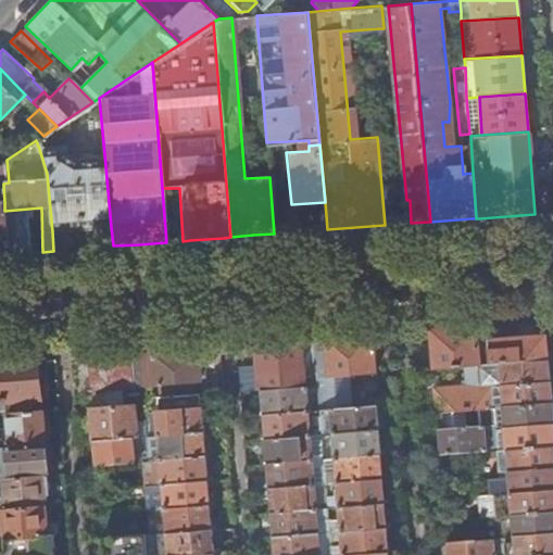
[(111,227),(105,166),(75,167),(62,162),(62,148),(39,149),(47,174),(52,231),(60,231),(111,227)]
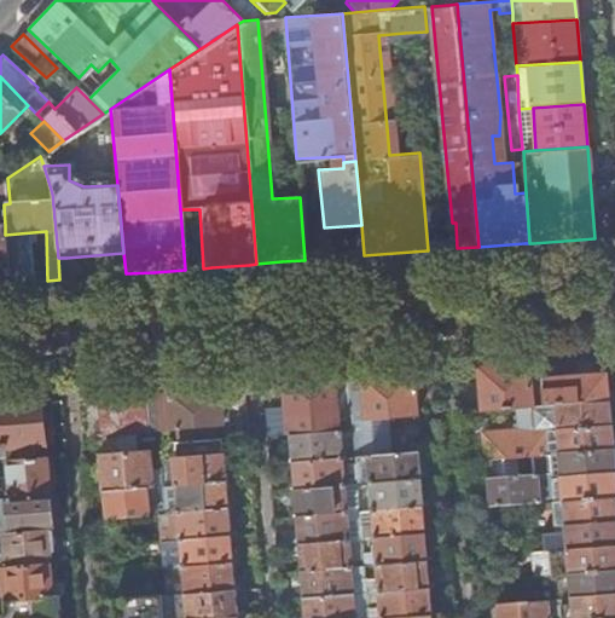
[(32,281),(29,244),(6,246),(9,283),(32,281)]
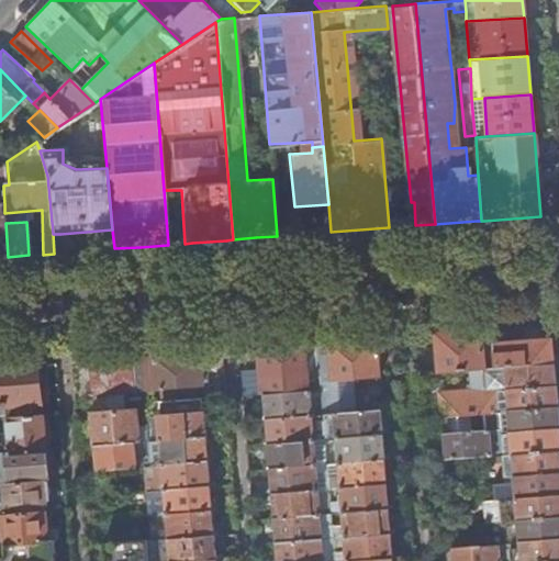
[(552,365),(551,340),(527,343),(507,344),(506,327),(491,328),(493,369),(552,365)]
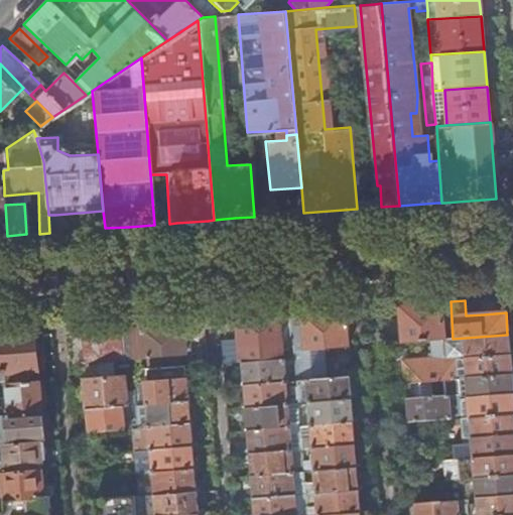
[(453,339),(451,301),(398,305),(401,344),(440,341),(453,339)]
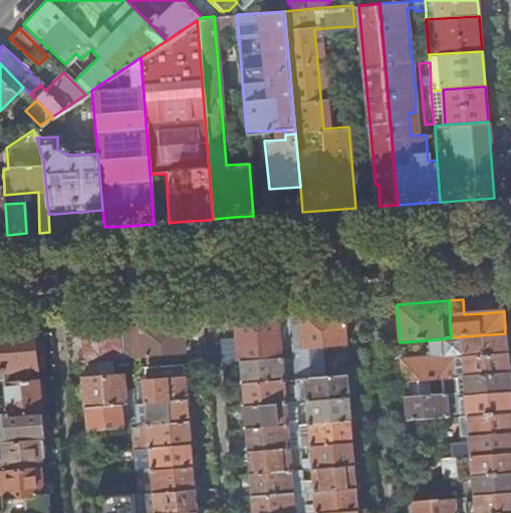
[(344,342),(341,309),(315,310),(288,312),(290,344),(291,356),(293,378),(303,378),(304,377),(302,345),(344,342)]
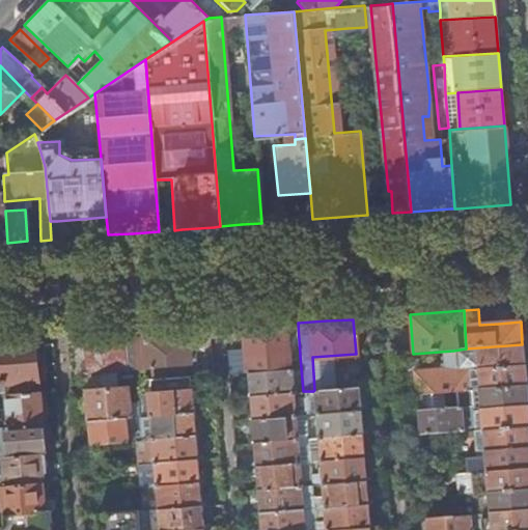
[(300,356),(298,323),(259,326),(229,329),(231,350),(230,350),(231,366),(247,365),(248,372),(292,369),(290,357),(300,356)]
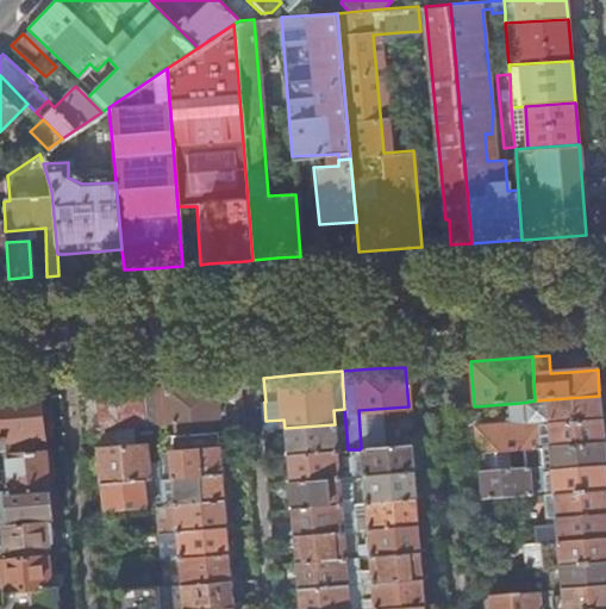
[(217,417),(213,381),(192,383),(150,386),(75,391),(75,402),(95,401),(97,415),(98,429),(145,423),(147,442),(156,441),(155,423),(217,417)]
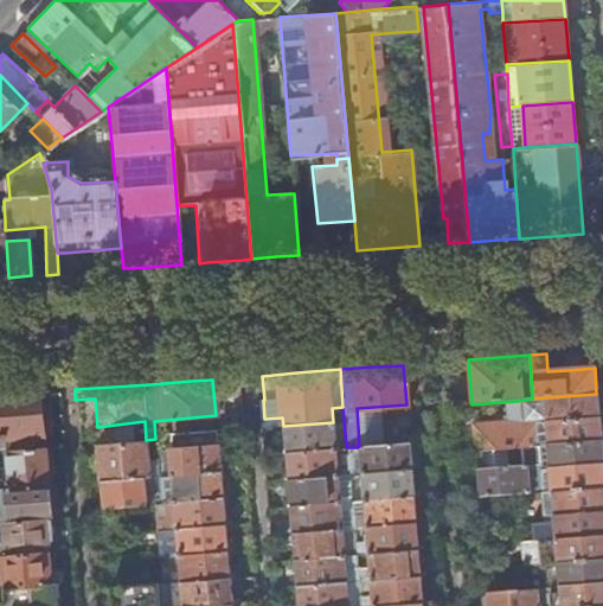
[(43,434),(39,393),(17,394),(0,395),(0,450),(4,450),(42,447),(42,434),(43,434)]
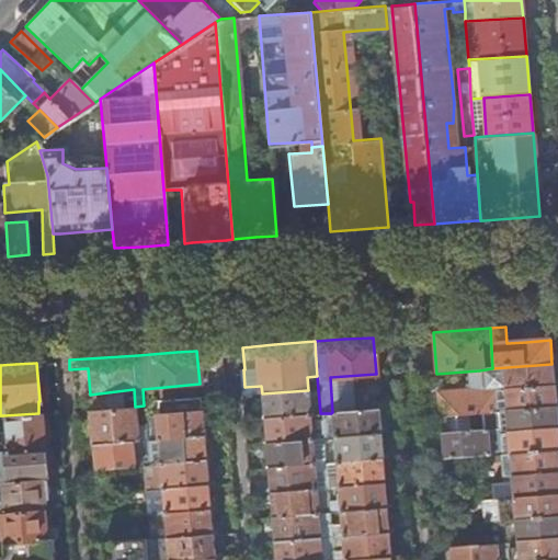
[(554,385),(551,364),(492,368),(479,370),(480,391),(440,395),(441,416),(485,412),(496,412),(494,389),(554,385)]
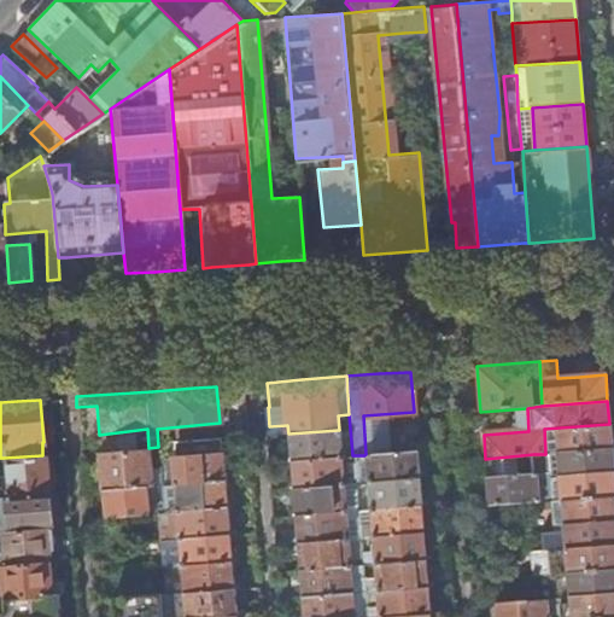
[(612,448),(609,424),(544,429),(545,454),(612,448)]
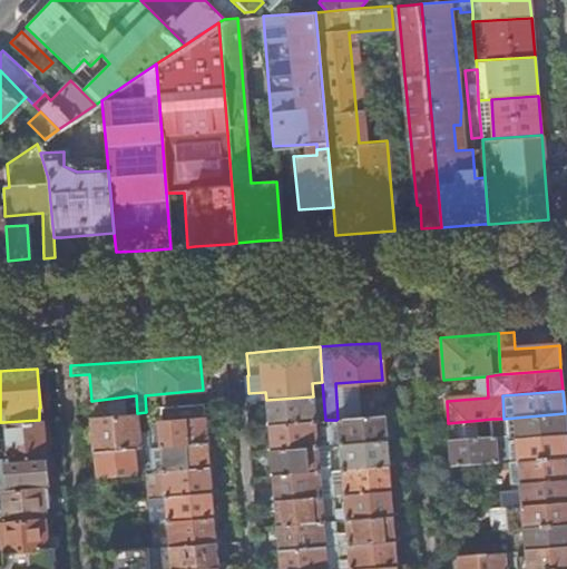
[(325,420),(323,395),(313,396),(266,400),(269,424),(325,420)]
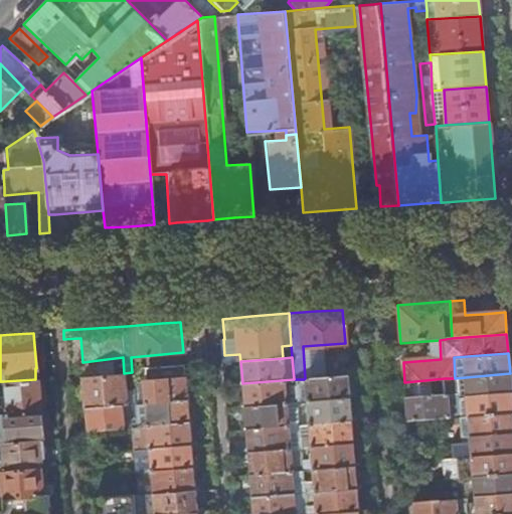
[(187,400),(185,376),(177,376),(177,364),(147,367),(147,379),(143,379),(145,403),(186,400),(187,400)]
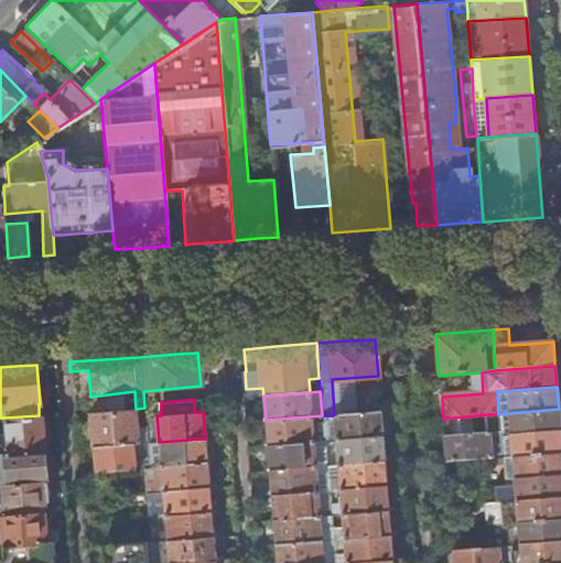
[(136,444),(133,409),(90,413),(92,431),(93,448),(131,445),(136,444)]
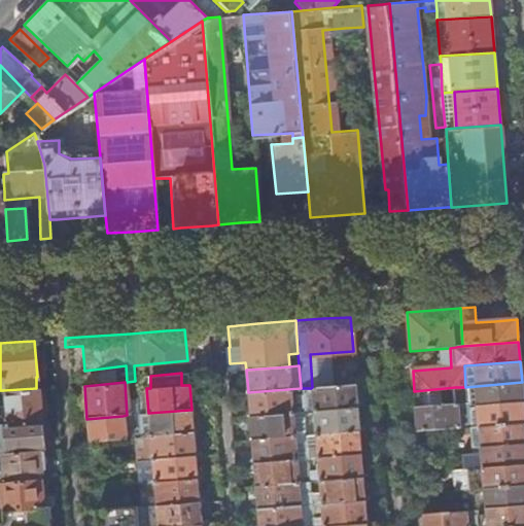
[(523,402),(522,382),(465,387),(467,406),(523,402)]
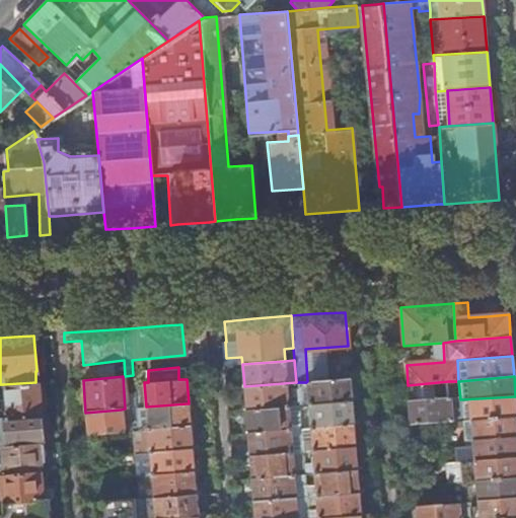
[(352,401),(350,378),(307,381),(306,382),(296,382),(298,405),(308,404),(352,401)]
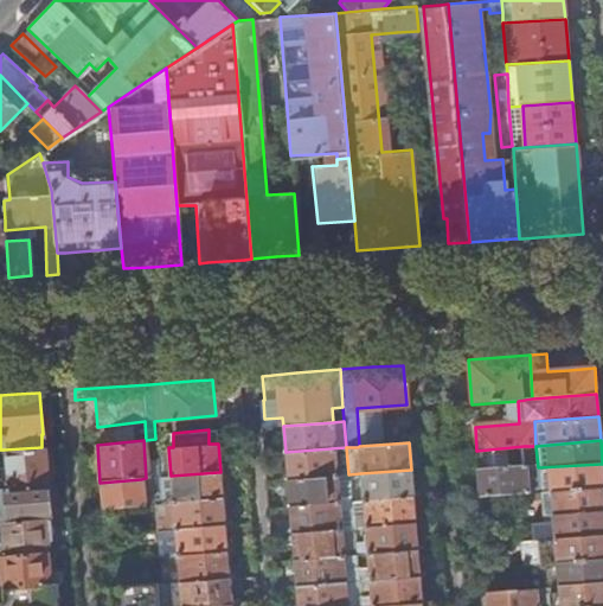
[(540,493),(538,467),(536,446),(524,446),(525,466),(479,470),(480,498),(540,493)]
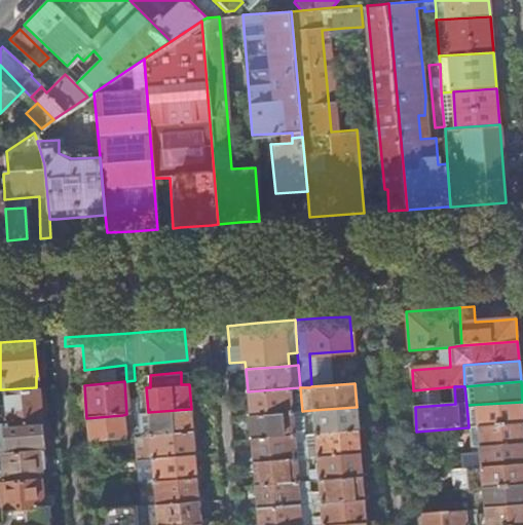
[(38,402),(37,387),(36,387),(3,389),(3,401),(0,401),(0,420),(2,420),(5,420),(39,417),(38,402)]
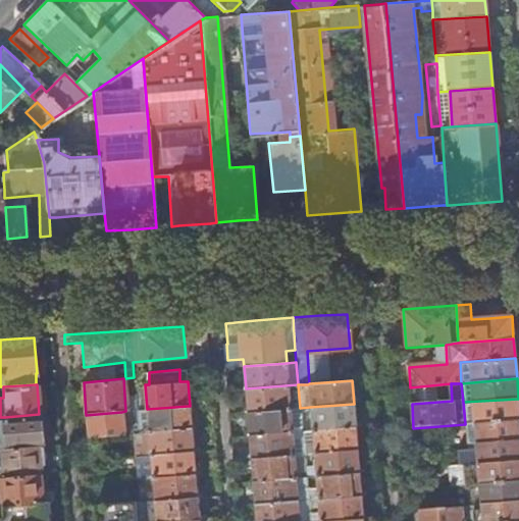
[(300,408),(298,384),(246,388),(247,412),(291,409),(300,408)]
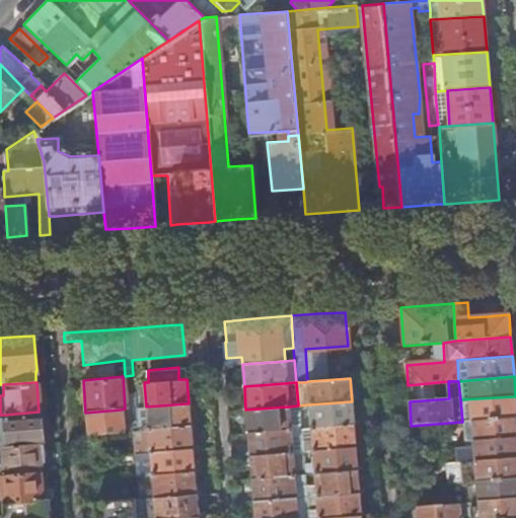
[(515,417),(515,410),(515,396),(460,399),(462,422),(515,417)]
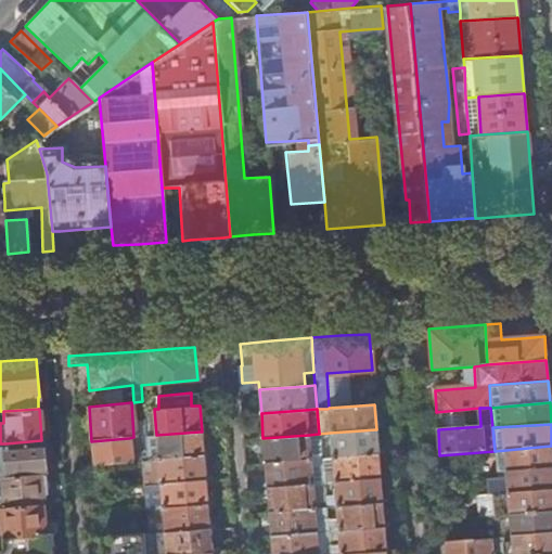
[(379,453),(376,429),(330,433),(332,456),(379,453)]
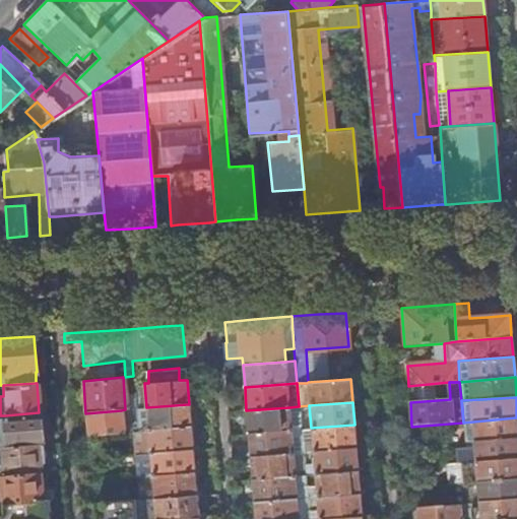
[(190,427),(189,404),(188,404),(146,407),(147,430),(190,427)]
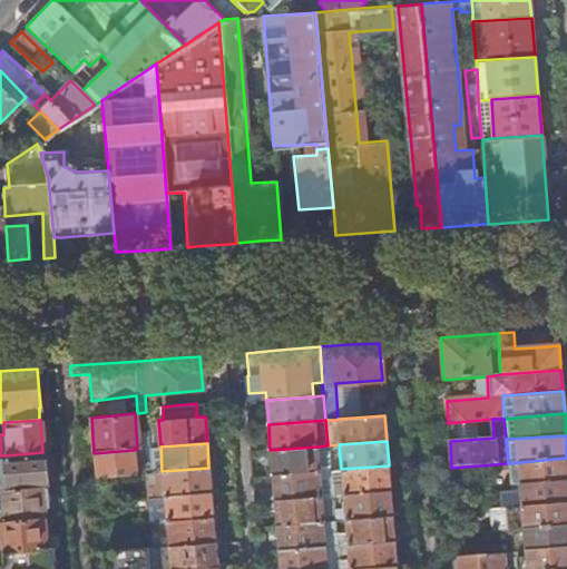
[(330,470),(329,454),(318,455),(318,447),(270,450),(272,474),(319,471),(330,470)]
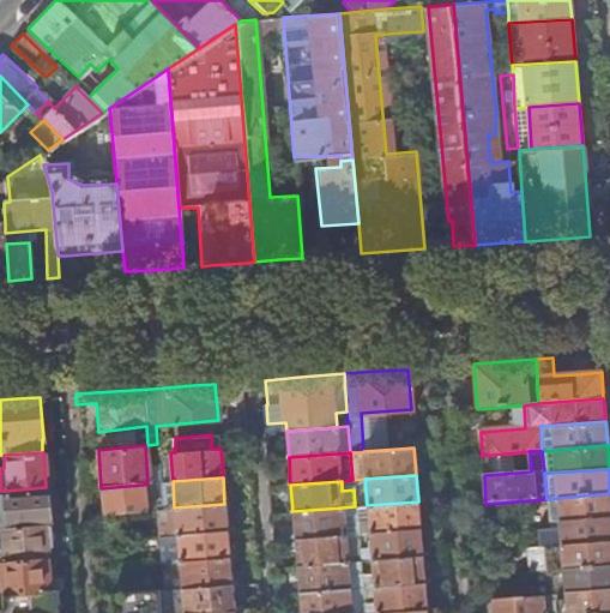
[(144,508),(143,485),(101,488),(102,502),(103,514),(145,510),(144,508)]
